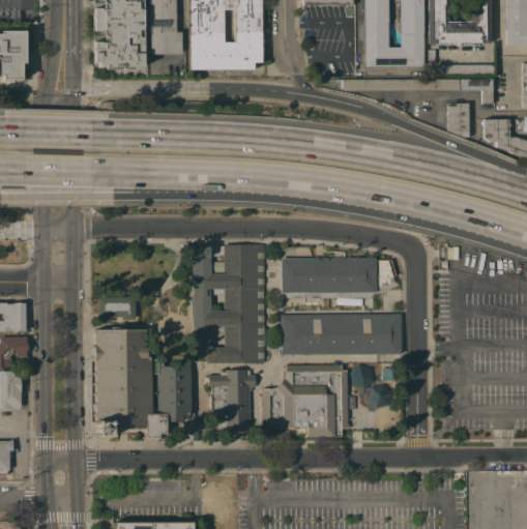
[(145,67),(137,67),(137,69),(126,69),(126,67),(123,67),(123,70),(118,70),(118,69),(108,69),(108,67),(99,67),(99,63),(95,63),(95,0),(145,0),(145,1),(144,1),(144,37),(145,37),(145,54),(145,67)]
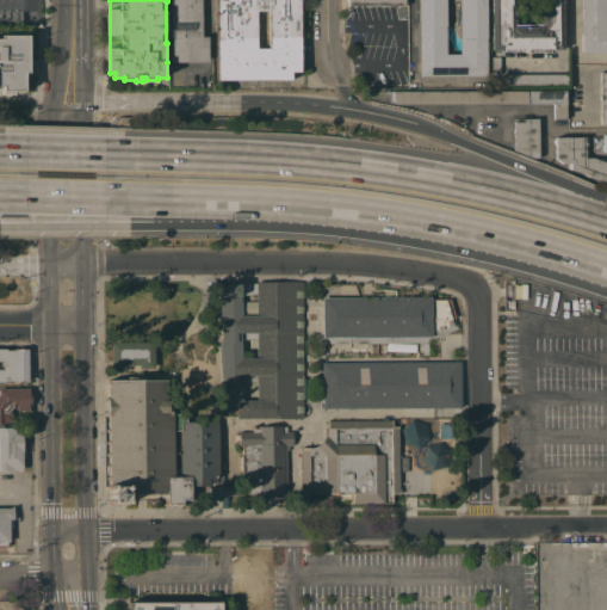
[(210,38),(211,62),(173,62),(173,0),(204,0),(204,38),(210,38)]
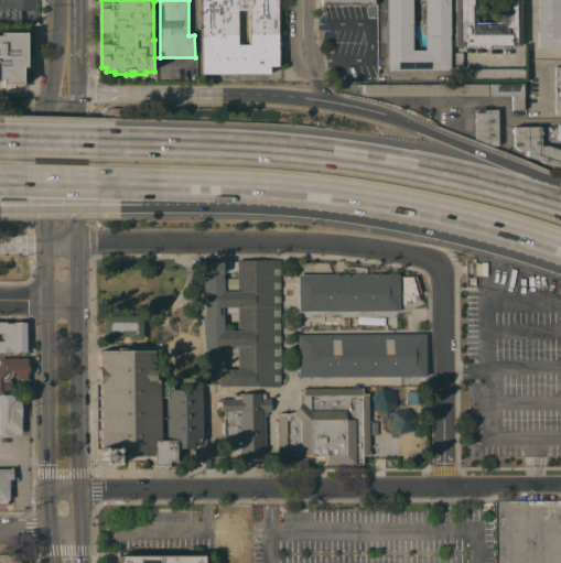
[(202,15),(201,15),(201,12),(202,12),(202,0),(280,0),(280,67),(271,67),(271,75),(203,75),(202,15)]
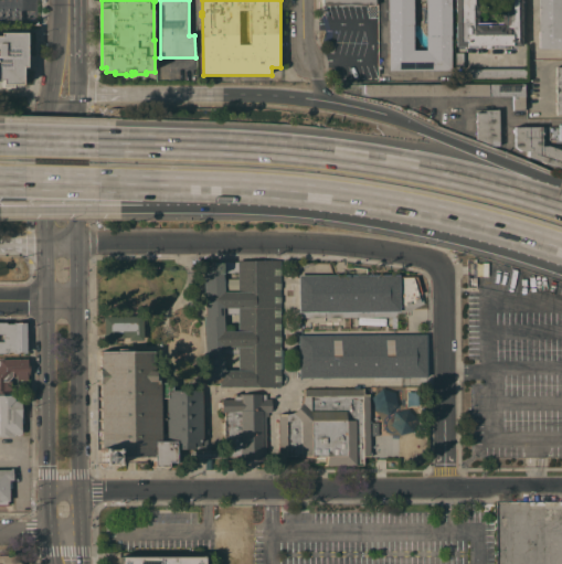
[(390,0),(452,0),(453,71),(391,72),(390,0)]
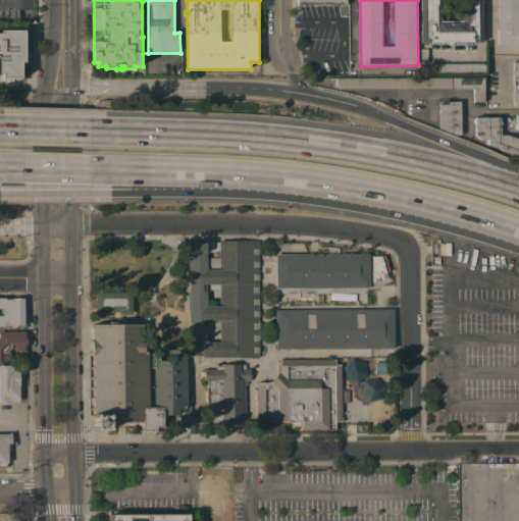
[(483,0),(483,43),(457,43),(457,45),(450,45),(450,44),(423,44),(422,0),(445,0),(445,8),(446,9),(446,11),(445,12),(444,13),(443,14),(443,22),(463,21),(463,14),(462,13),(461,12),(461,10),(461,9),(462,8),(461,0),(483,0)]
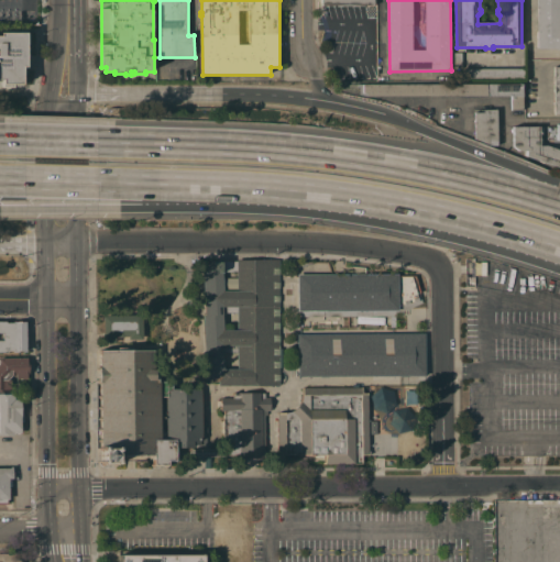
[(558,48),(539,50),(538,0),(559,0),(559,50),(558,50),(558,48)]
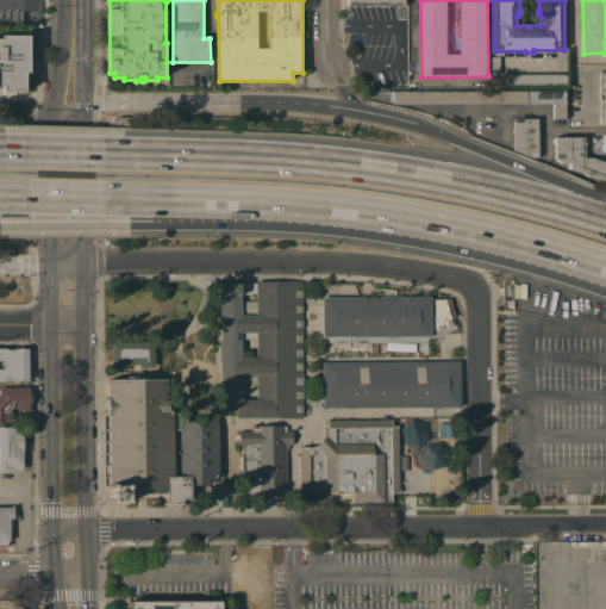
[(0,38),(2,38),(2,35),(30,35),(31,72),(26,72),(26,82),(27,82),(27,89),(26,89),(26,91),(26,92),(19,92),(19,91),(17,91),(17,94),(5,94),(5,86),(0,86),(0,38)]
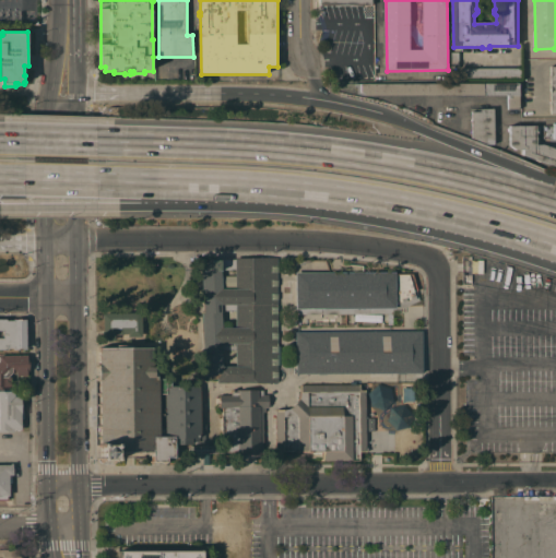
[(462,69),(451,69),(451,52),(462,52),(462,69)]
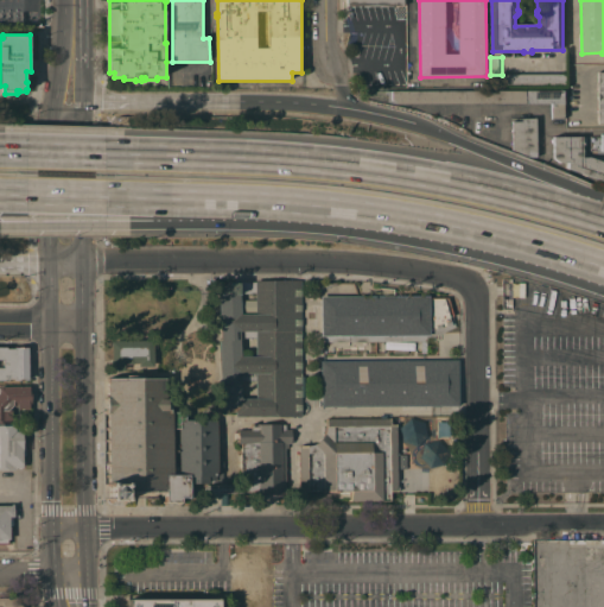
[(567,75),(567,83),(504,84),(504,76),(567,75)]
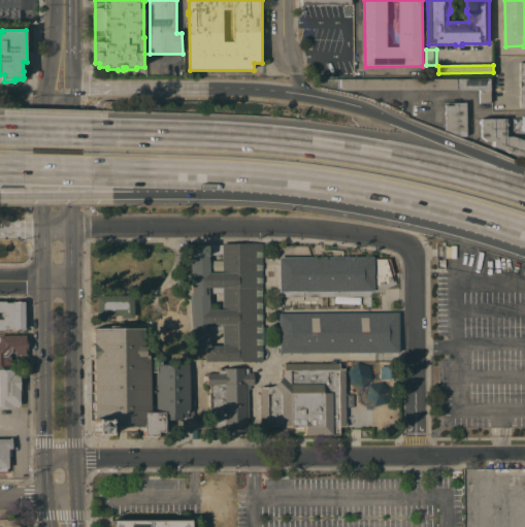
[(339,83),(337,83),(337,79),(492,79),(492,103),(481,103),(481,90),(346,91),(339,89),(339,83)]
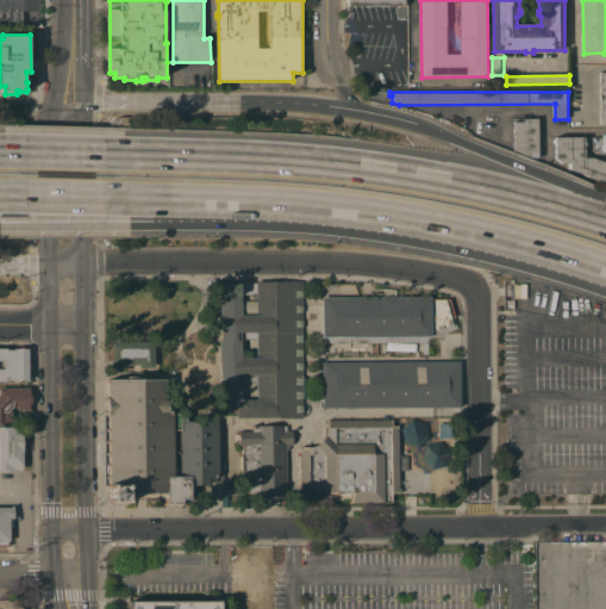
[(516,123),(526,123),(526,119),(529,119),(529,118),(541,118),(541,159),(535,159),(516,150),(516,123)]
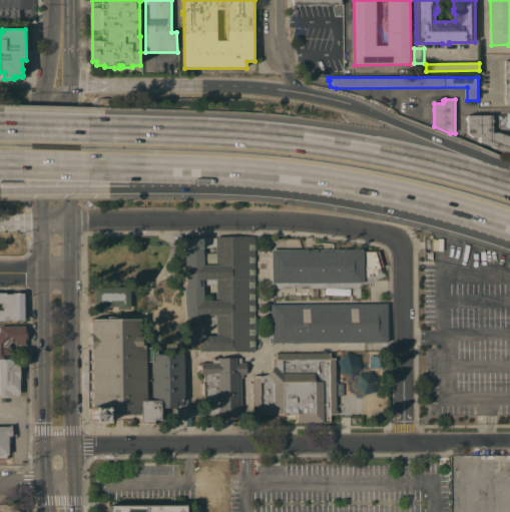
[(509,113),(509,152),(481,142),(481,137),(474,137),(469,134),(469,116),(498,116),(498,123),(493,123),(493,133),(499,133),(509,136),(509,128),(508,128),(508,115),(509,115),(509,113)]
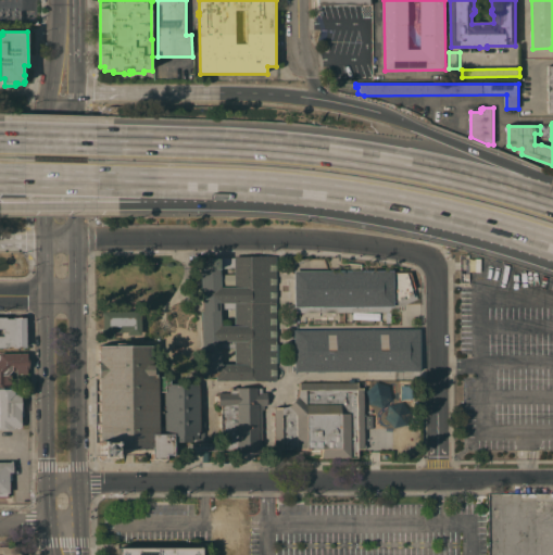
[(217,376),(203,376),(202,311),(204,311),(202,261),(210,261),(210,259),(236,259),(236,257),(278,257),(279,381),(217,382),(217,376)]
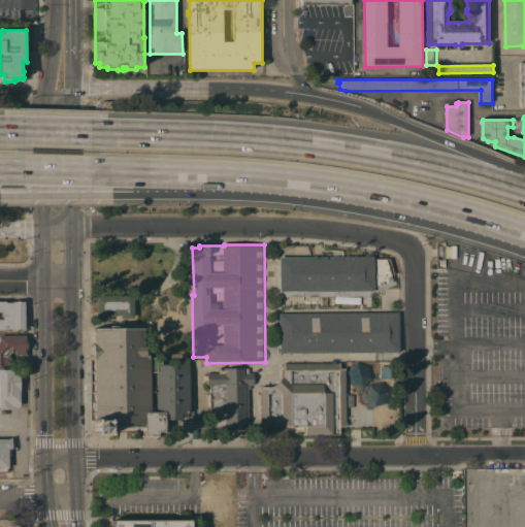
[(281,258),(375,257),(375,259),(392,259),(398,285),(383,292),(384,296),(284,298),(284,293),(282,293),(281,258)]
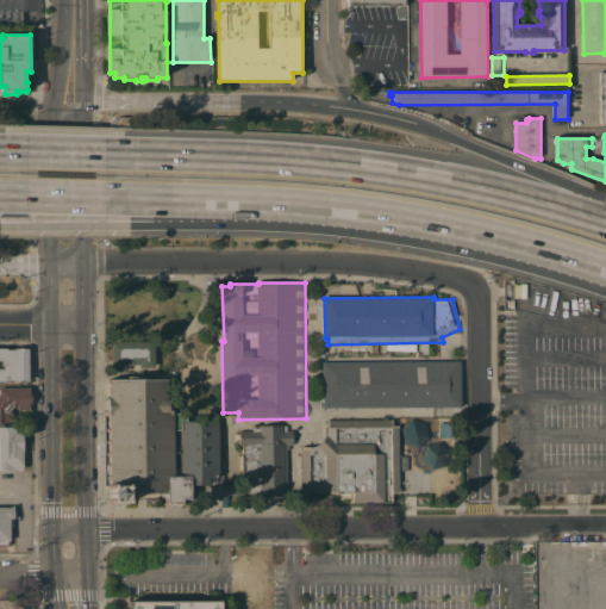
[(157,342),(157,373),(114,373),(114,342),(157,342)]
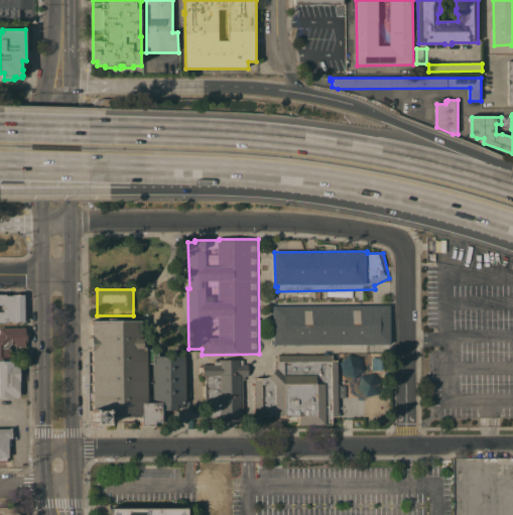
[(0,294),(7,294),(7,296),(15,296),(15,295),(26,294),(26,323),(13,323),(13,322),(7,322),(7,323),(0,323),(0,294)]
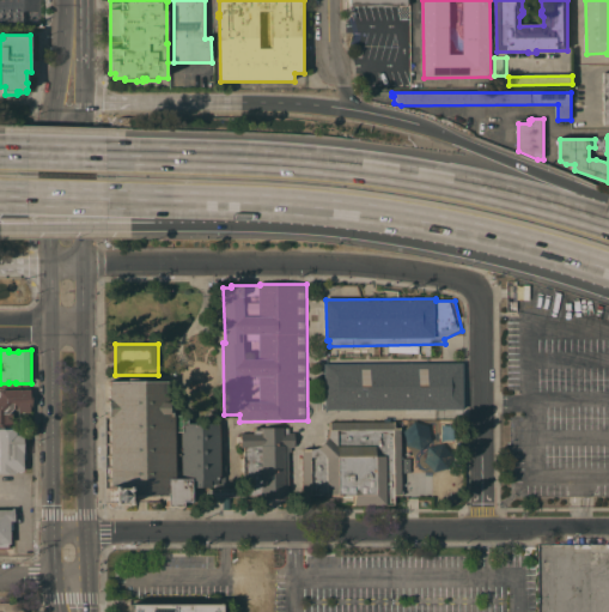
[(466,363),(466,410),(327,411),(327,364),(466,363)]
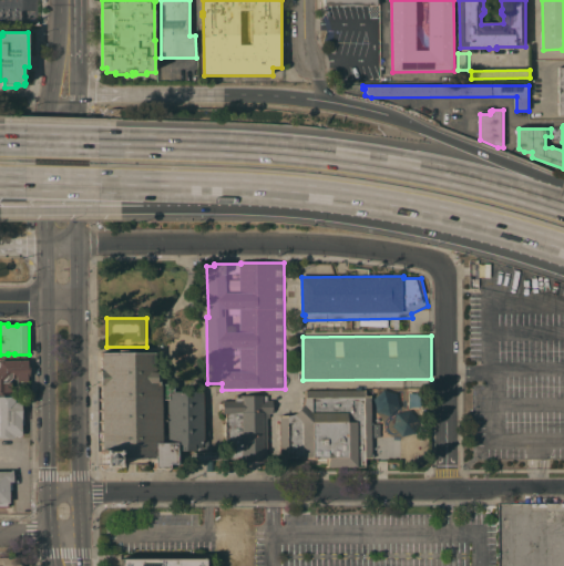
[(156,469),(156,459),(120,459),(120,466),(103,466),(104,384),(102,384),(102,371),(103,371),(103,352),(156,352),(156,359),(162,359),(162,384),(175,384),(175,392),(206,392),(205,424),(211,424),(211,450),(180,450),(180,464),(171,464),(171,469),(156,469)]
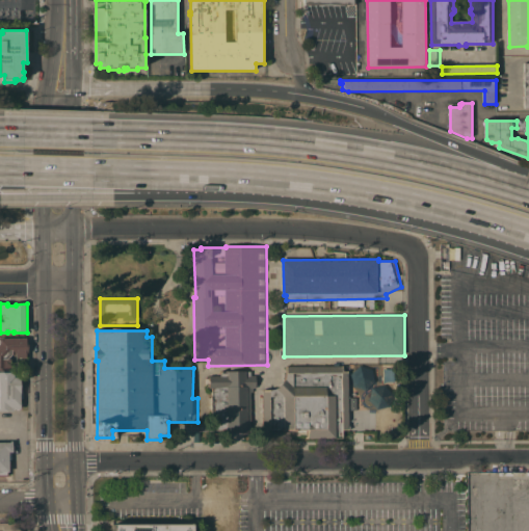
[(0,339),(29,339),(30,359),(17,359),(17,355),(12,355),(9,360),(12,360),(12,371),(0,371),(0,339)]
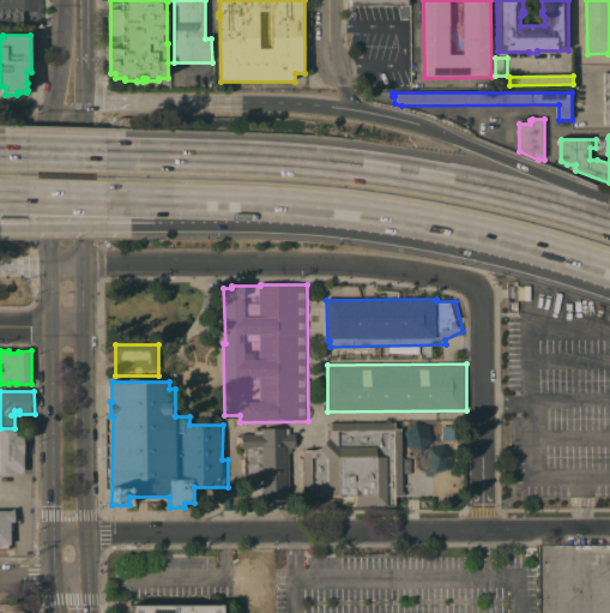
[(332,424),(387,424),(387,420),(393,420),(393,424),(398,424),(398,428),(403,428),(404,497),(397,497),(397,506),(355,506),(355,497),(306,497),(305,450),(313,450),(318,450),(320,449),(324,448),(326,445),(328,443),(331,439),(331,434),(332,432),(332,424)]
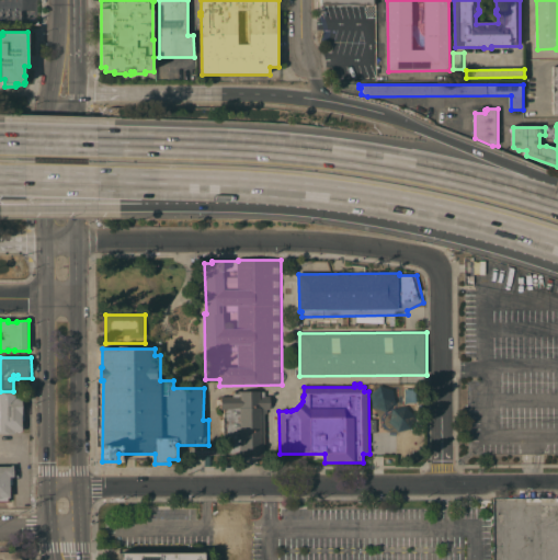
[(394,410),(395,387),(374,387),(373,410),(394,410)]
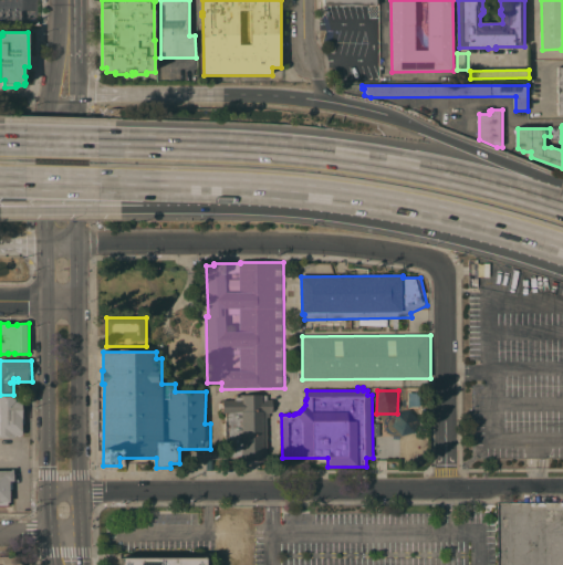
[(237,400),(237,395),(239,395),(239,396),(263,395),(263,396),(269,396),(269,400),(274,400),(274,414),(271,414),(271,418),(268,418),(269,462),(243,462),(243,459),(229,459),(228,415),(226,415),(226,400),(237,400)]
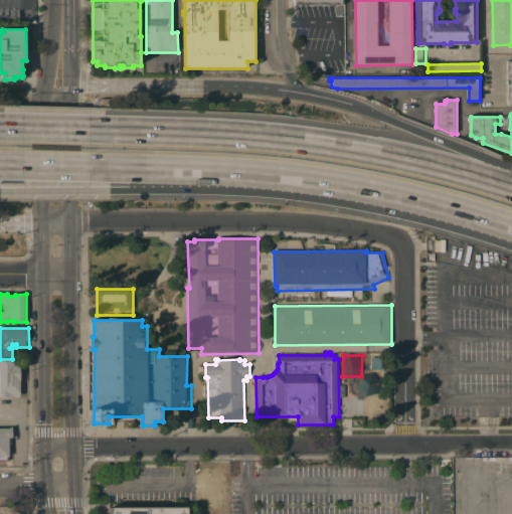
[(21,360),(22,378),(24,378),(24,387),(21,387),(21,396),(14,397),(14,398),(0,398),(0,396),(1,396),(1,384),(0,384),(0,382),(1,382),(1,379),(0,379),(0,377),(1,377),(0,368),(0,361),(4,361),(4,360),(21,360)]
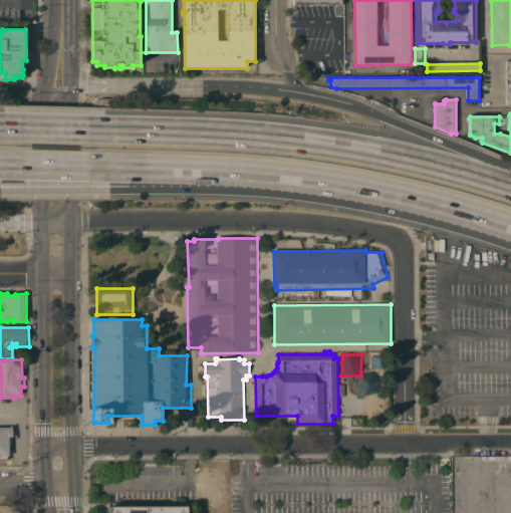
[(371,396),(374,375),(356,372),(353,393),(371,396)]
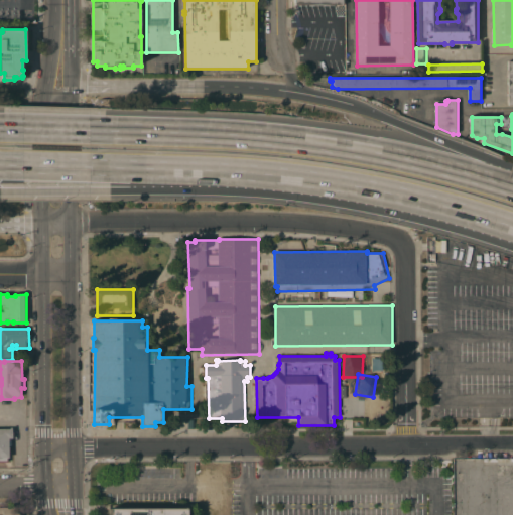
[(180,412),(201,411),(201,419),(196,419),(196,429),(189,429),(189,419),(180,419),(180,412)]
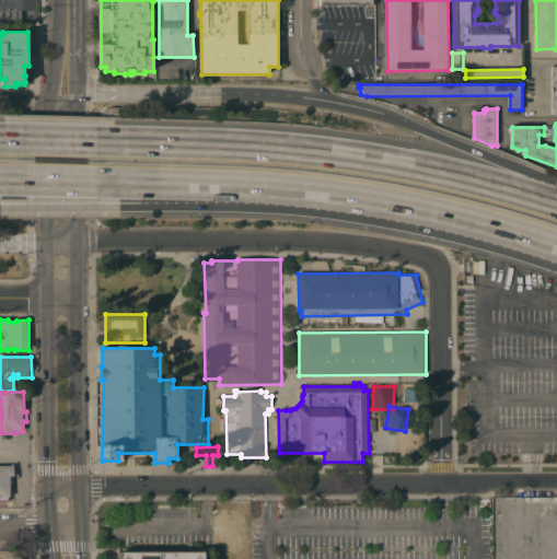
[(0,466),(12,466),(12,465),(15,465),(15,477),(14,477),(14,485),(11,485),(11,497),(10,497),(10,502),(0,502),(0,466)]
